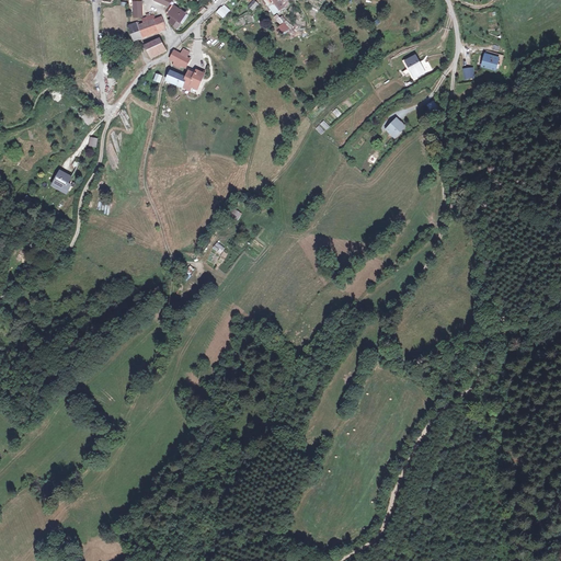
[(141,0),(133,1),(134,16),(142,15),(141,0)]
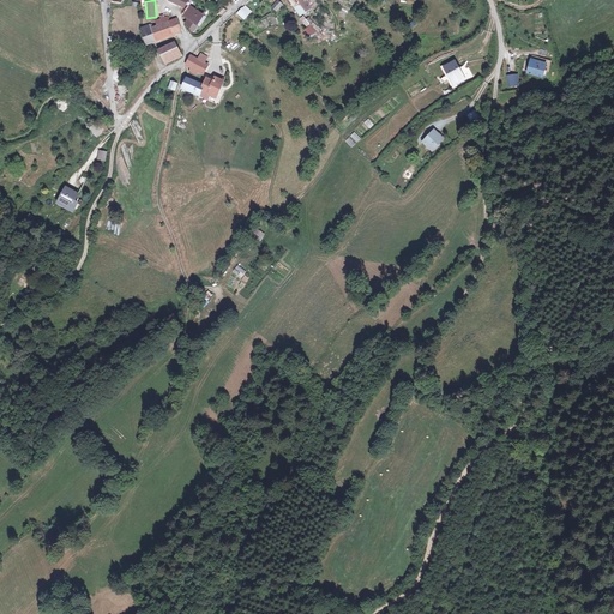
[(283,4),(278,0),(277,0),(272,7),(276,11),(283,4)]
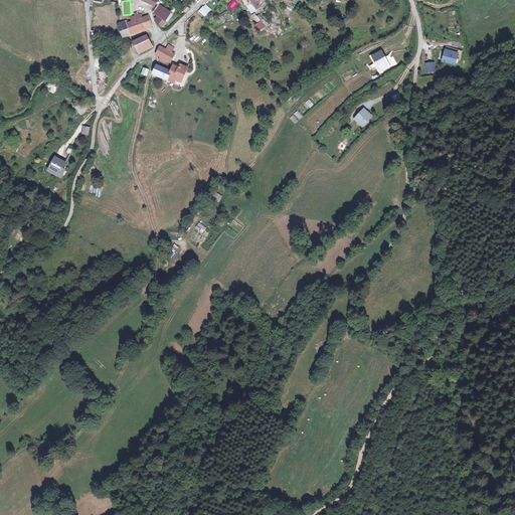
[(245,0),(252,11),(261,7),(259,2),(261,0),(260,0),(245,0)]
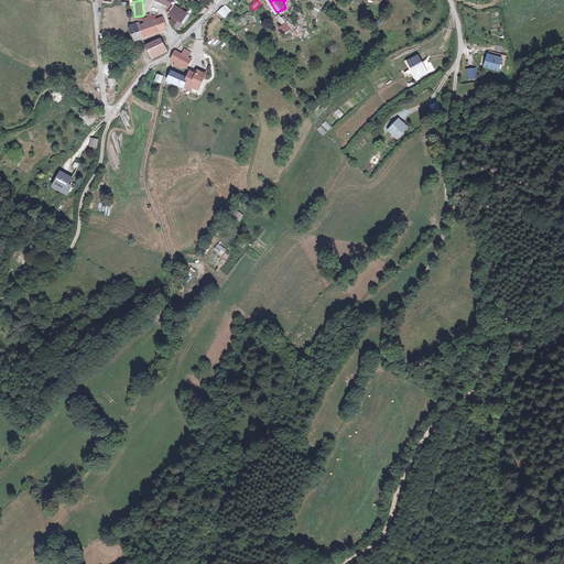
[(190,17),(177,6),(176,8),(171,14),(170,14),(173,19),(170,23),(177,30),(190,17)]
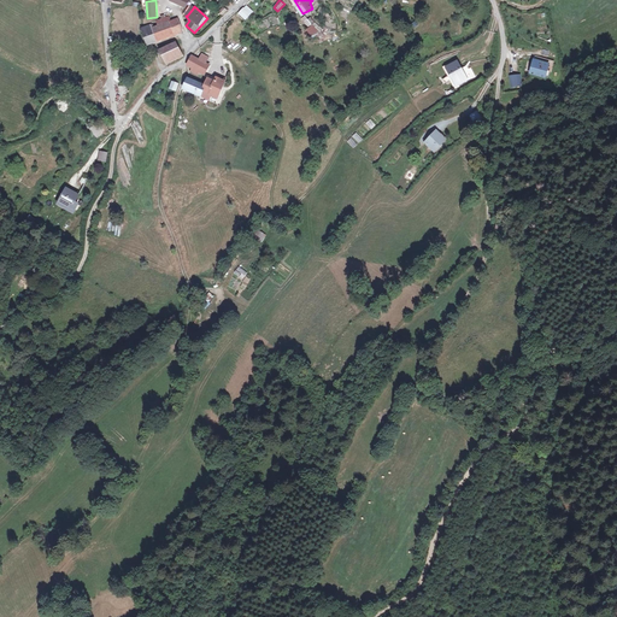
[(246,6),(239,13),(246,19),(253,12),(246,6)]
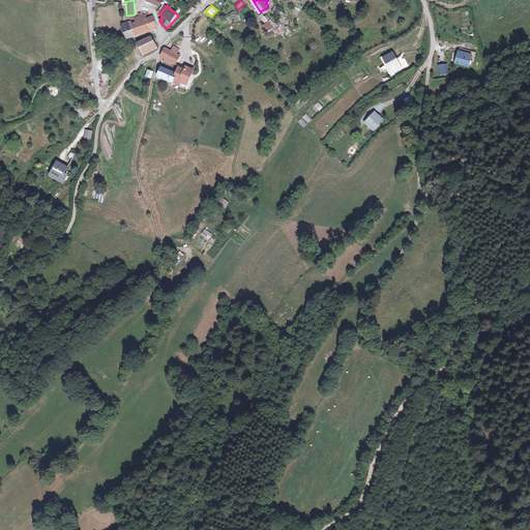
[(136,36),(147,31),(156,27),(151,17),(146,19),(144,13),(134,19),(136,23),(131,25),(129,23),(121,27),(128,39),(136,36)]
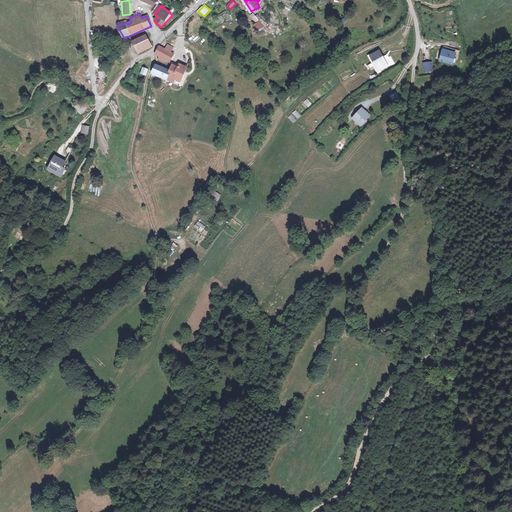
[(265,27),(260,22),(255,27),(260,32),(265,27)]
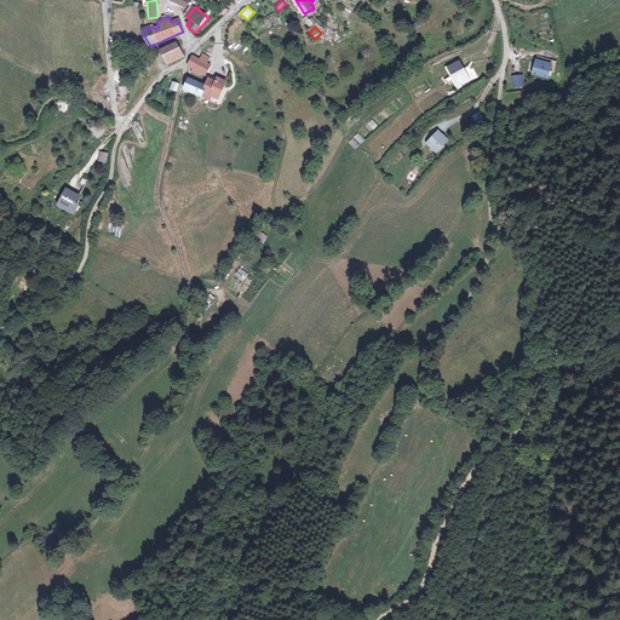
[(160,53),(167,65),(185,56),(178,44),(160,53)]
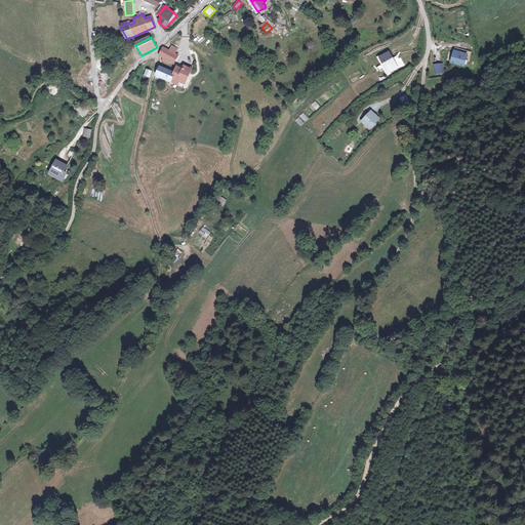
[(159,56),(174,64),(179,54),(175,52),(178,48),(172,45),(169,49),(163,47),(159,56)]
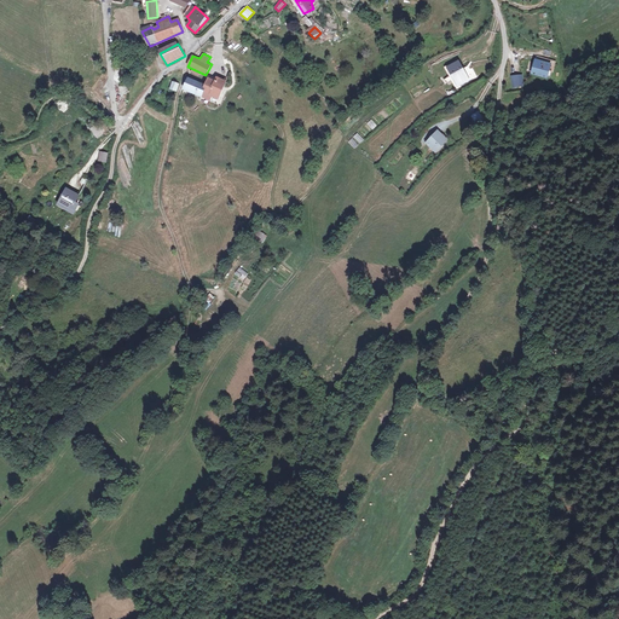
[(550,63),(538,61),(537,62),(536,61),(532,71),(547,75),(547,74),(549,74),(550,69),(549,69),(550,63)]
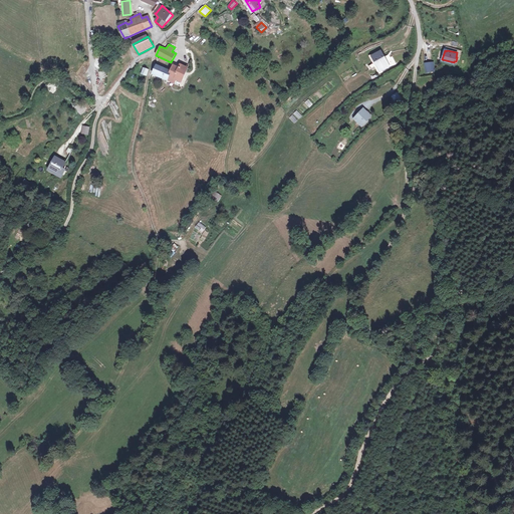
[(390,66),(380,52),(372,56),(375,63),(374,64),(379,72),(390,66)]
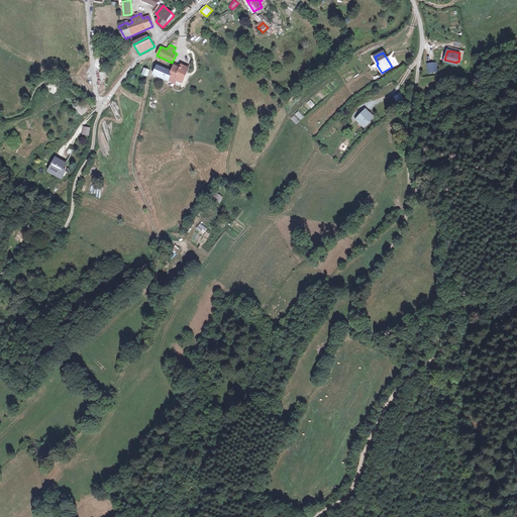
[(122,57),(121,54),(117,57),(123,69),(127,66),(122,57)]
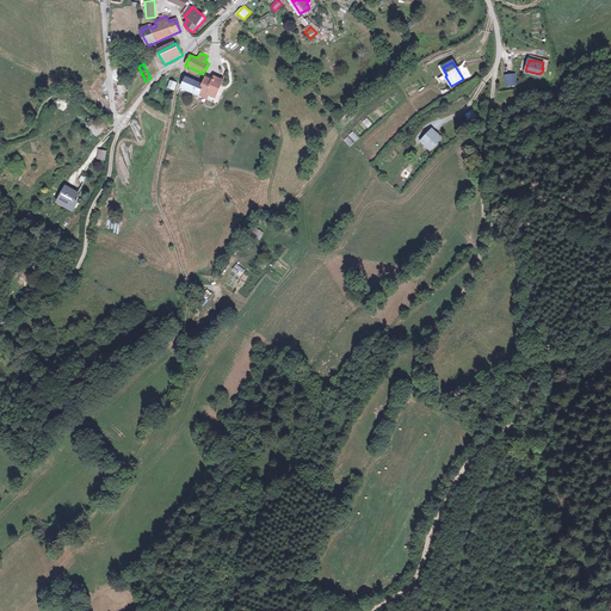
[(204,76),(202,82),(185,75),(181,81),(179,87),(198,96),(207,99),(209,96),(215,98),(218,90),(223,80),(213,75),(211,79),(204,76)]
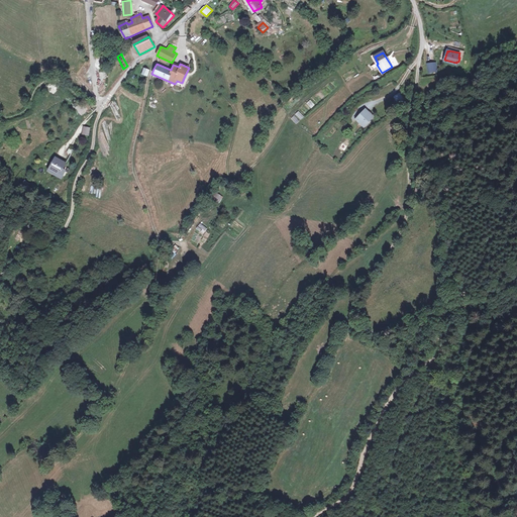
[(427,66),(429,74),(436,72),(435,64),(427,66)]
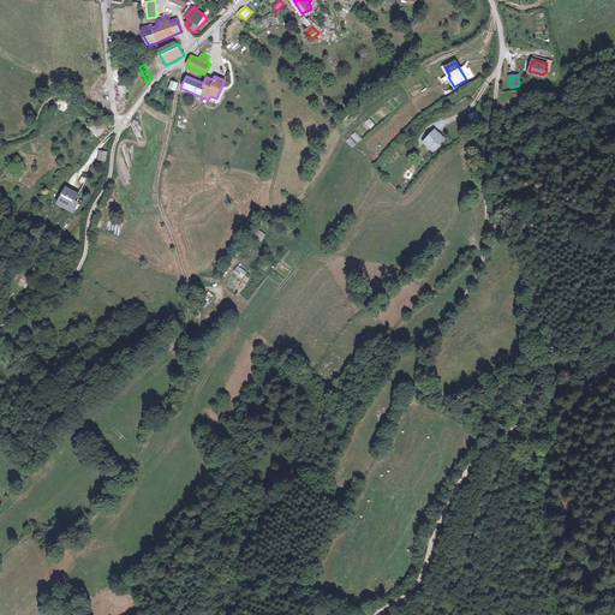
[(482,120),(478,113),(471,117),(475,124),(482,120)]
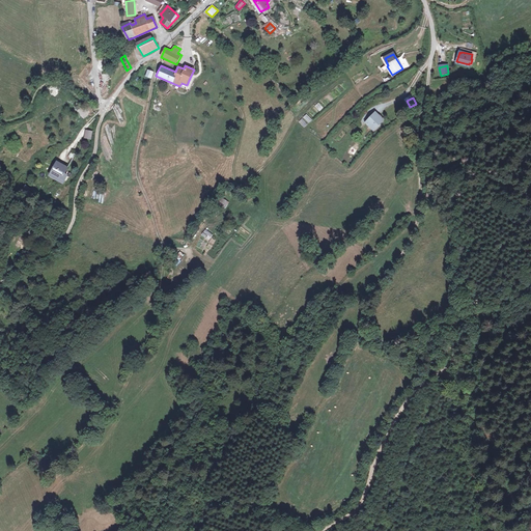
[(373,130),(384,120),(382,117),(384,116),(382,114),(380,115),(378,112),(372,116),(373,117),(367,122),(373,130)]
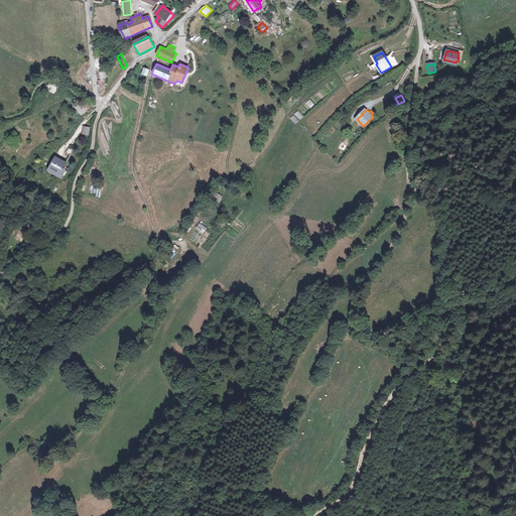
[(298,110),(294,114),(299,120),(303,116),(298,110)]
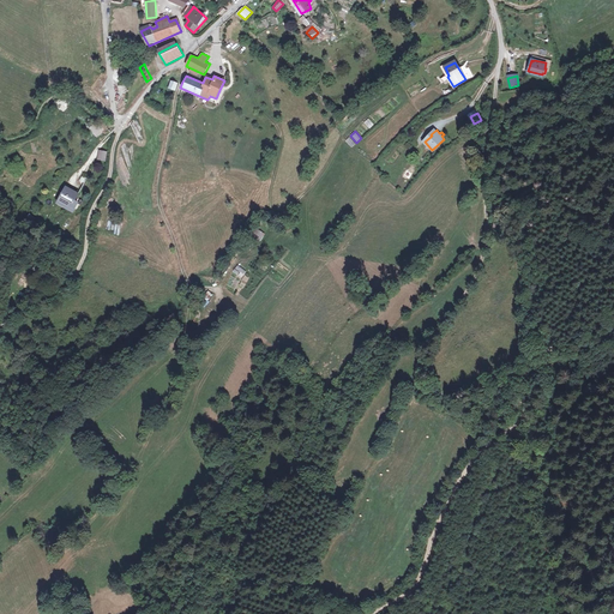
[(349,137),(345,140),(351,148),(356,144),(349,137)]
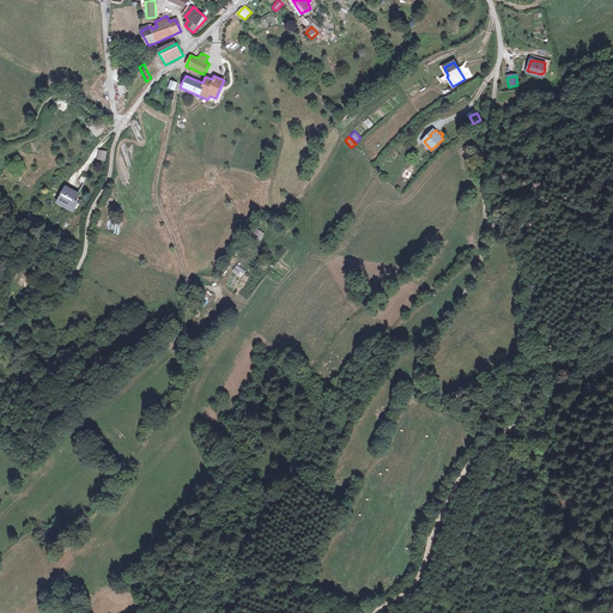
[(78,194),(70,189),(66,195),(62,194),(58,201),(73,211),(78,205),(73,202),(78,194)]
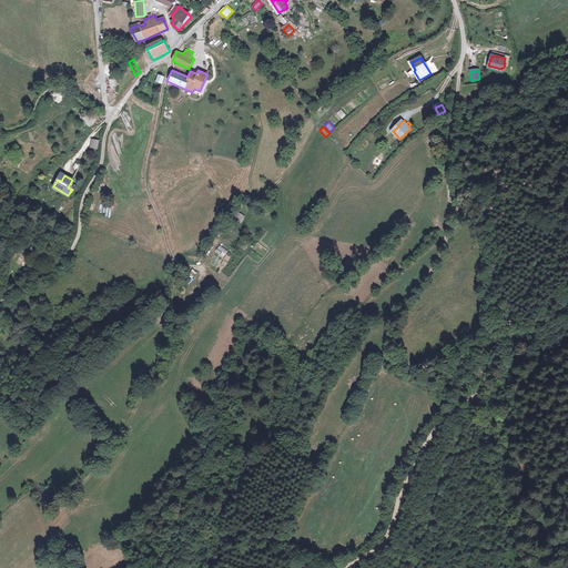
[(234,217),(241,223),(245,216),(239,212),(234,217)]
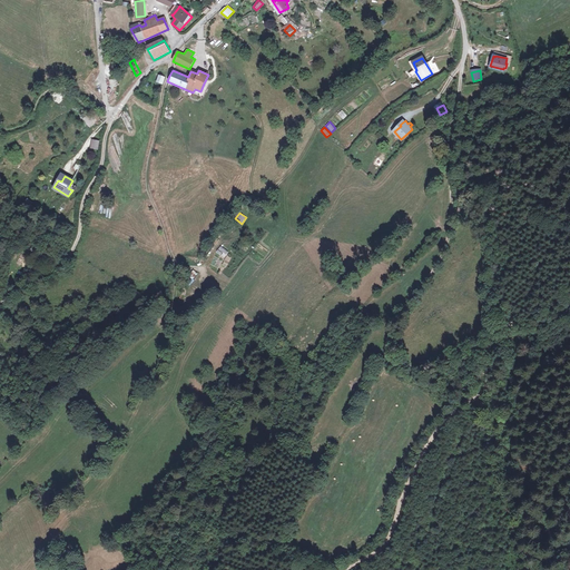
[(219,246),(217,253),(226,256),(228,251),(219,246)]
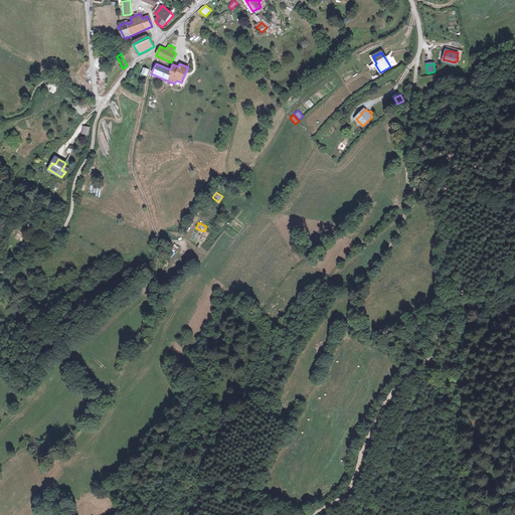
[(175,243),(170,249),(174,252),(179,246),(175,243)]
